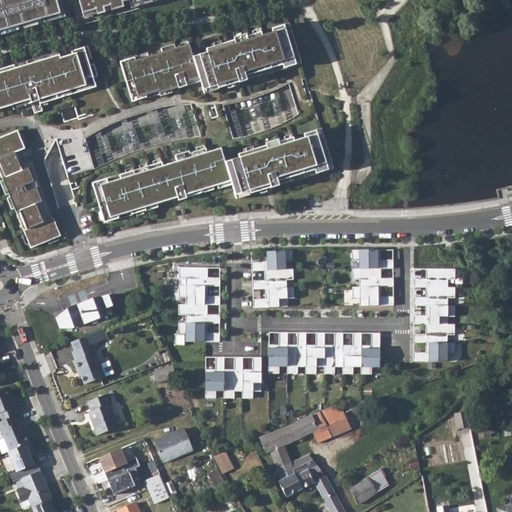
[(0,0),(0,30),(23,24),(24,28),(38,24),(37,20),(43,18),(44,23),(65,17),(60,0),(0,0)]
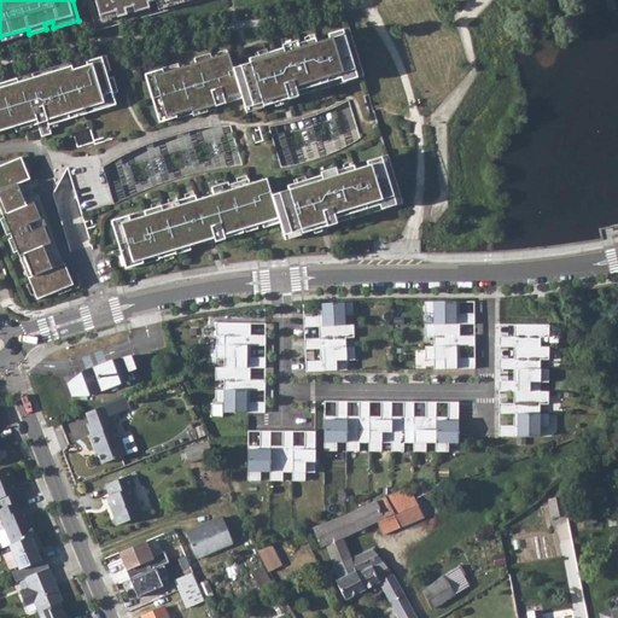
[(94,0),(100,17),(116,12),(117,18),(127,16),(126,10),(133,7),(135,13),(150,9),(149,4),(156,0),(157,0),(164,0),(165,3),(175,0),(94,0)]
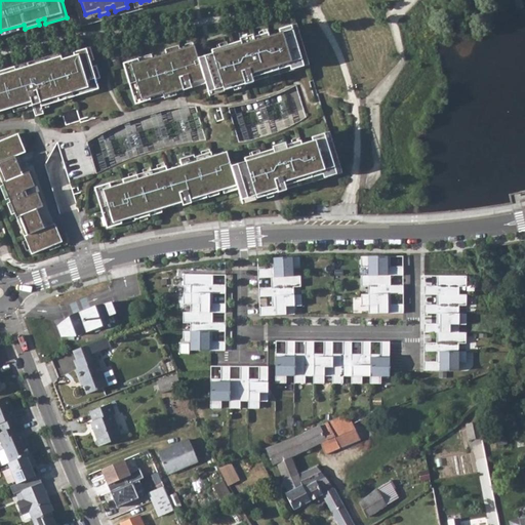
[(0,31),(0,36),(25,29),(24,25),(0,31)]
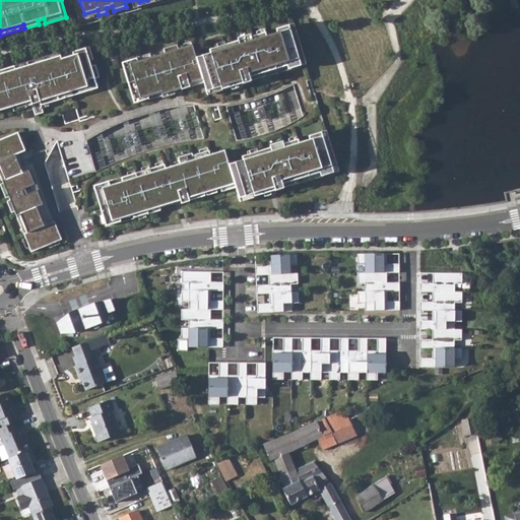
[(287,25),(300,66),(305,64),(293,24),(287,25)]
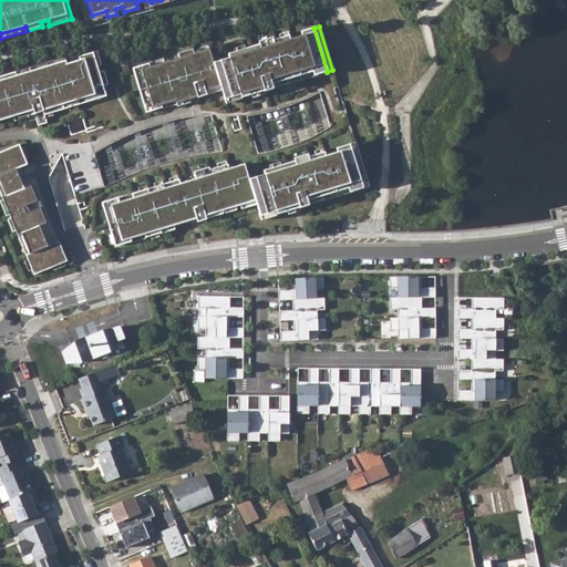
[(327,72),(313,28),(302,31),(303,35),(289,40),(288,35),(272,40),(274,44),(260,49),(259,44),(227,54),(228,58),(213,63),(209,49),(193,53),(178,58),(148,66),(148,63),(137,66),(132,68),(146,113),(151,112),(162,109),(161,106),(175,102),(176,104),(197,99),(206,96),(205,91),(220,86),(224,100),(239,94),(240,98),(264,91),(272,89),(271,84),(285,80),(286,84),(301,80),(300,75),(315,71),(316,75),(327,72)]
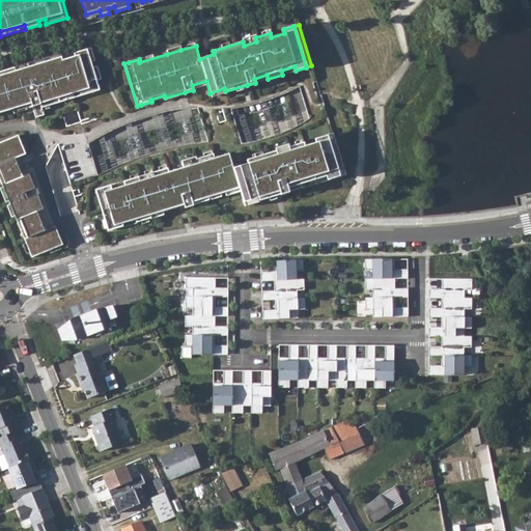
[(42,108),(100,90),(96,81),(102,79),(98,66),(93,67),(87,50),(74,53),(75,56),(62,60),(61,57),(16,71),(15,67),(0,72),(0,113),(26,106),(27,109),(32,107),(35,117),(44,115),(42,108)]
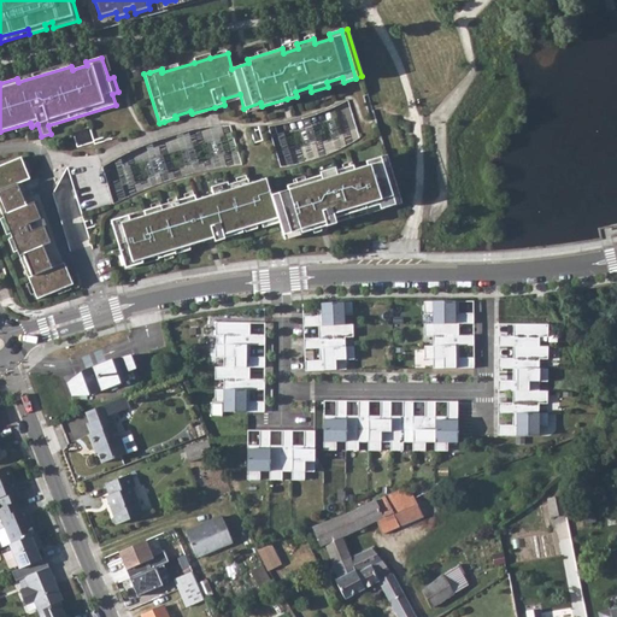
[(17,78),(18,82),(71,66),(70,63),(17,78)]
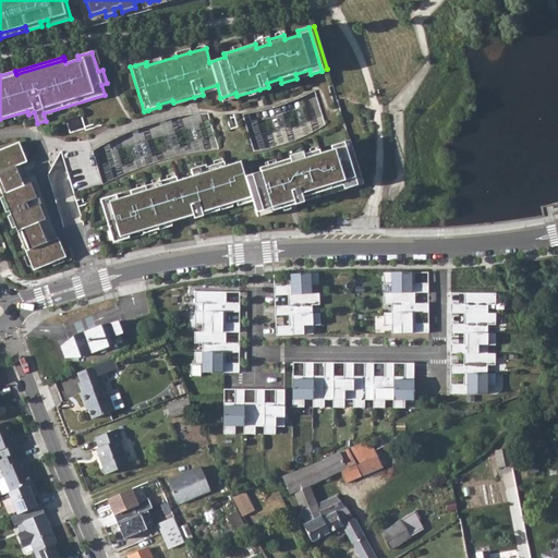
[(344,143),(358,185),(363,184),(350,141),(344,143)]
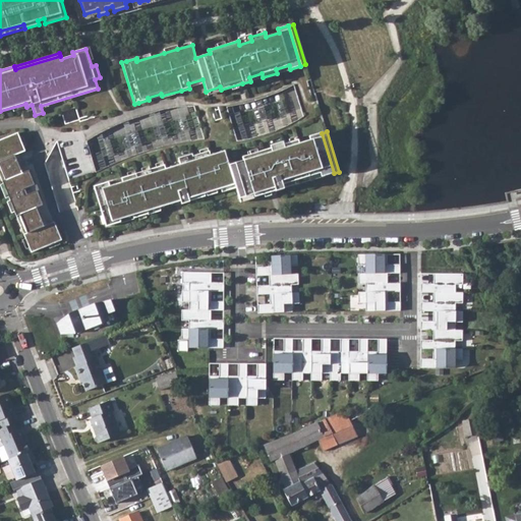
[(17,133),(0,139),(0,167),(5,180),(2,181),(16,216),(19,215),(27,233),(24,234),(32,252),(61,240),(54,222),(44,226),(37,208),(43,206),(37,191),(23,196),(21,190),(35,185),(29,171),(22,174),(14,156),(25,152),(17,133)]
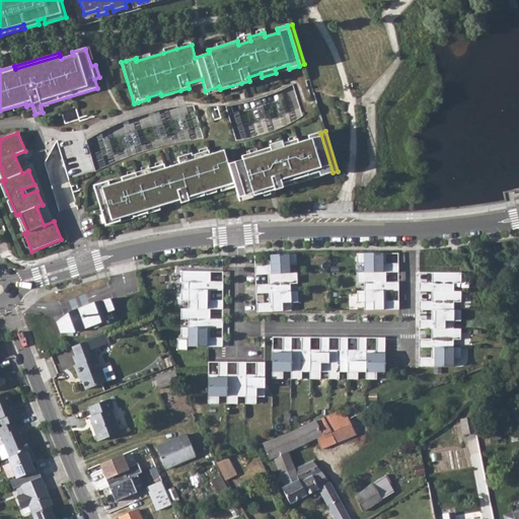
[(93,186),(105,226),(109,224),(120,221),(120,219),(133,215),(133,217),(148,213),(147,211),(179,201),(180,204),(189,202),(189,201),(205,196),(204,194),(220,189),(218,182),(232,178),(234,184),(238,199),(252,194),(253,197),(274,191),(275,191),(283,189),(281,184),(293,180),(295,184),(309,179),(308,176),(321,172),(322,175),(332,172),(320,133),(310,136),(311,140),(298,143),(297,140),(282,144),(282,142),(274,144),(275,150),(272,152),(270,148),(241,157),(242,160),(228,164),(224,151),(210,155),(209,151),(192,156),(192,153),(177,158),(179,164),(165,168),(164,164),(121,177),(122,181),(109,186),(107,181),(97,184),(93,186)]
